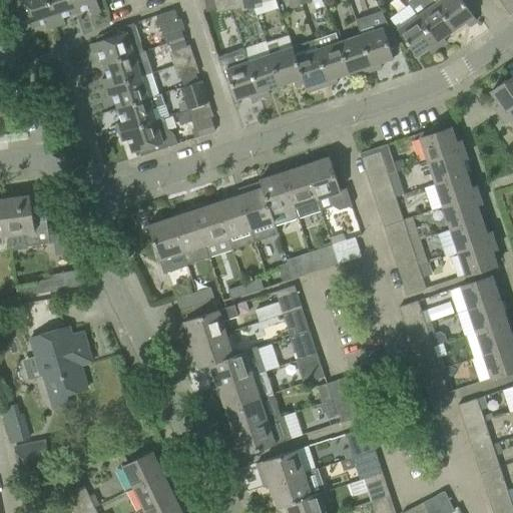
[(55,26),(46,0),(8,0),(14,17),(26,13),(31,28),(44,24),(46,29),(55,26)]
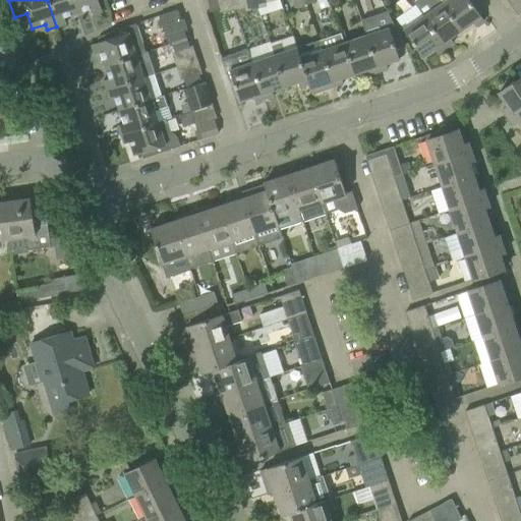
[(76,13),(71,0),(47,0),(56,26),(65,23),(64,18),(76,13)]
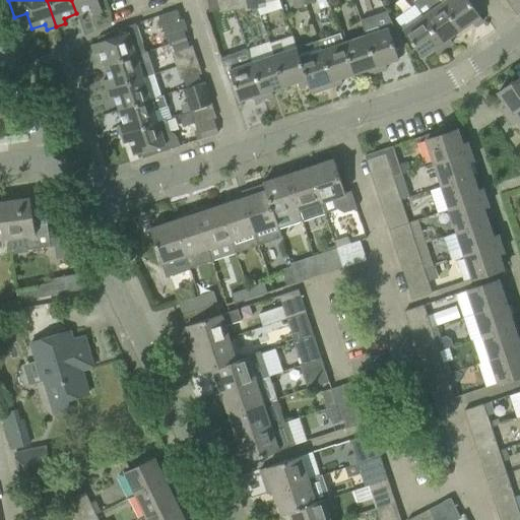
[(102,12),(96,0),(71,0),(76,13),(89,9),(91,15),(102,12)]
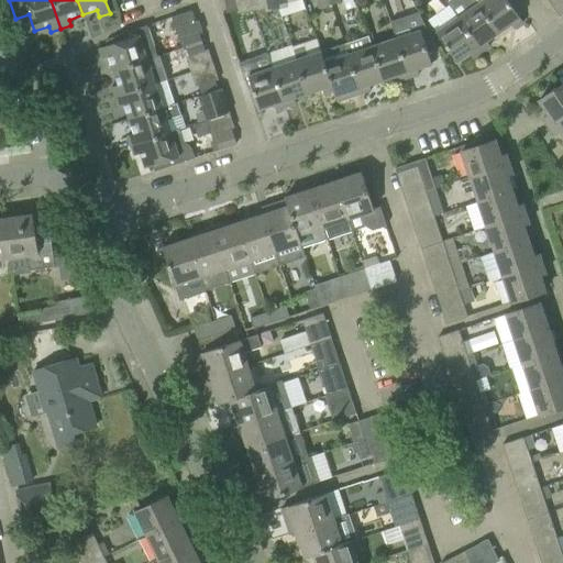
[(235,11),(233,0),(223,0),(227,13),(235,11)]
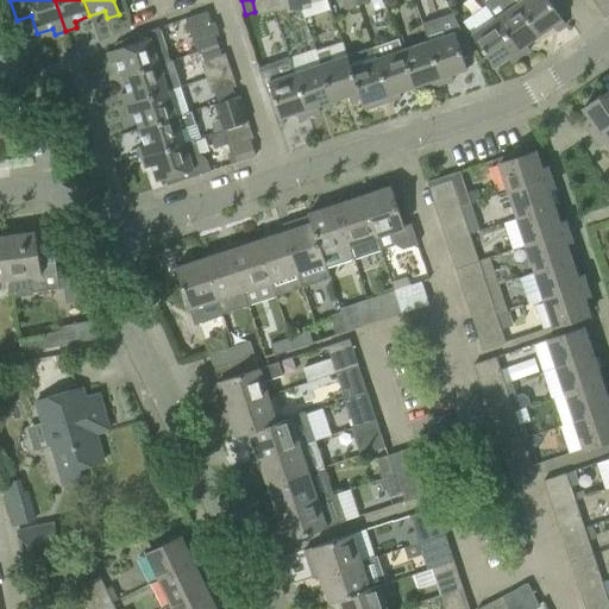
[(539,36),(516,4),(514,0),(487,0),(483,2),(495,19),(520,56),(529,50),(526,45),(539,36)]
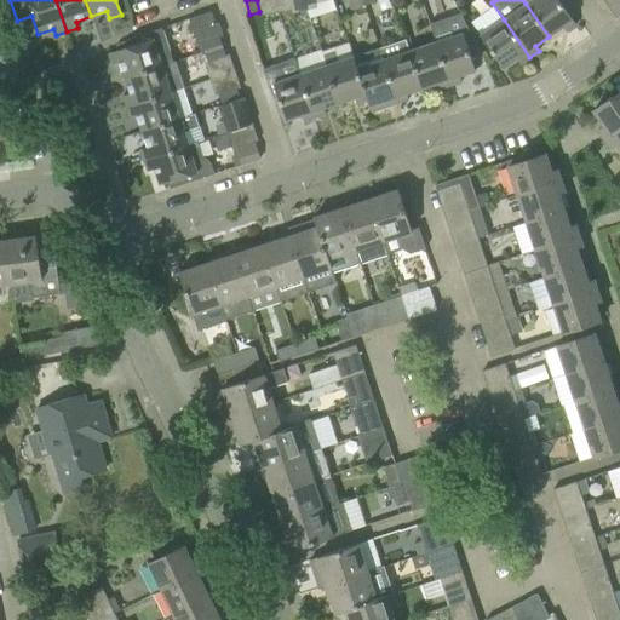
[(557,0),(530,0),(529,1),(526,4),(549,36),(562,27),(566,33),(575,26),(557,0)]
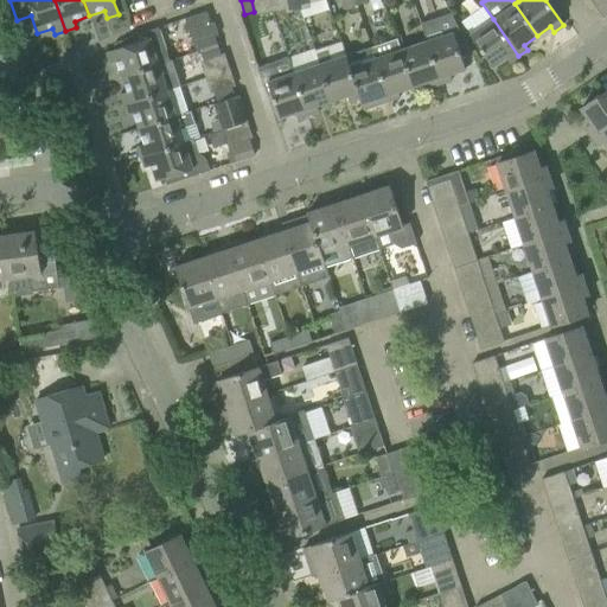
[(606,0),(589,0),(602,18),(606,14),(606,0)]
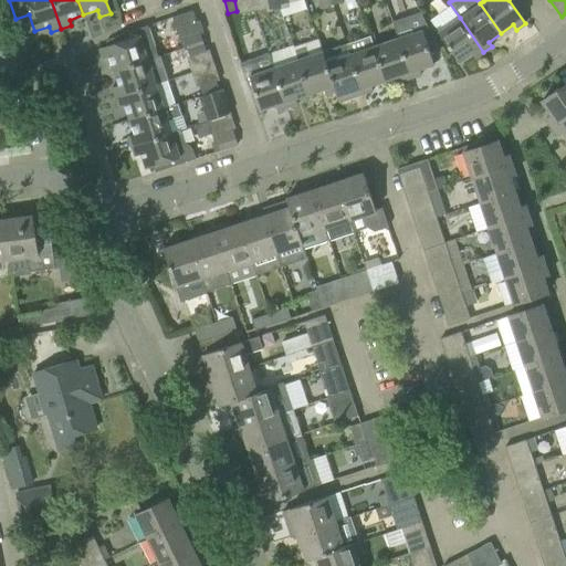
[(196,21),(191,11),(171,18),(179,41),(184,40),(186,48),(202,42),(200,34),(203,33),(199,20),(196,21)]
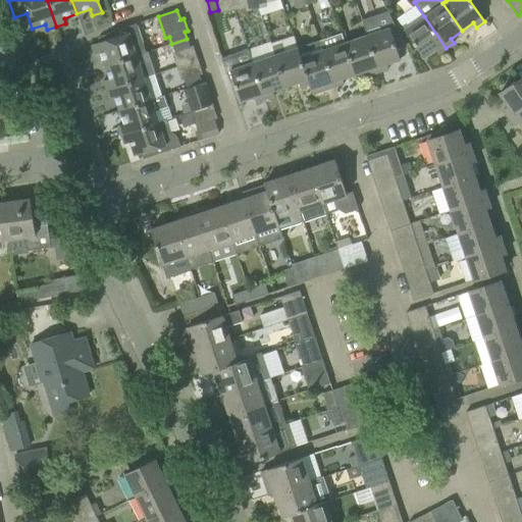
[(446,48),(424,16),(404,31),(423,58),(434,50),(437,54),(446,48)]
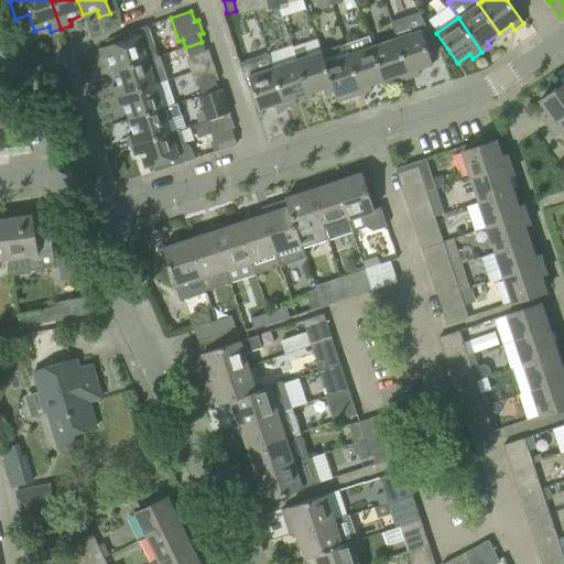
[(156,56),(147,25),(131,31),(123,34),(126,40),(98,49),(101,60),(108,57),(112,72),(156,56)]
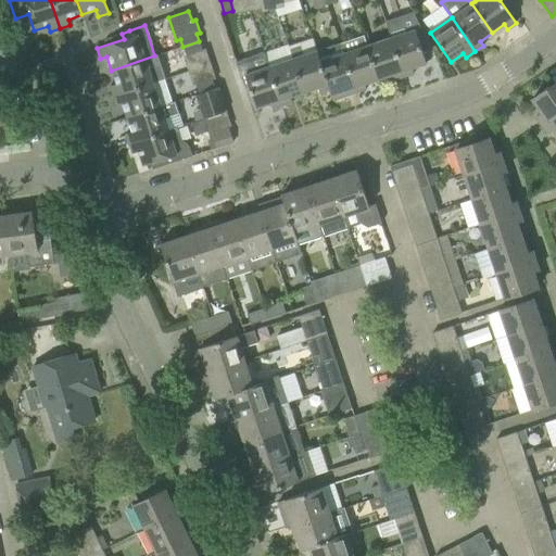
[(426,64),(419,43),(415,29),(390,38),(403,77),(413,74),(412,68),(426,64)]
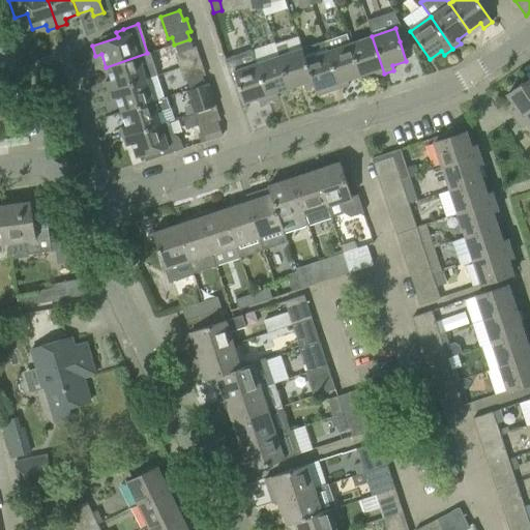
[(384,74),(372,36),(350,43),(360,76),(374,71),(375,77),(384,74)]
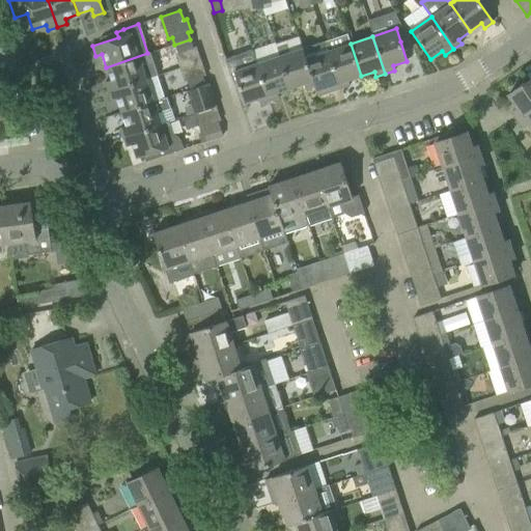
[(193,48),(190,39),(174,45),(177,53),(193,48)]
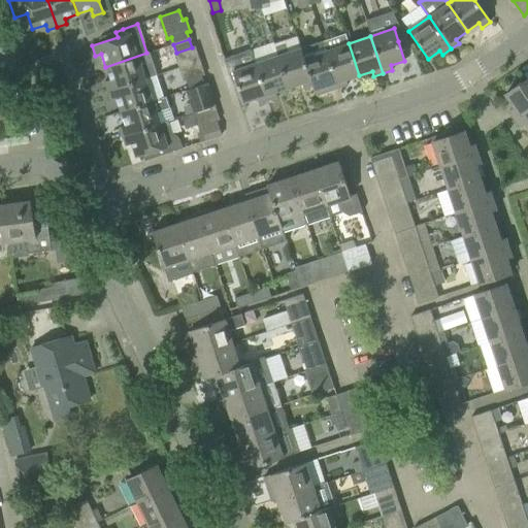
[(338,88),(326,51),(323,41),(300,48),(304,58),(303,58),(312,86),(311,86),(314,91),(315,90),(316,95),(338,88)]
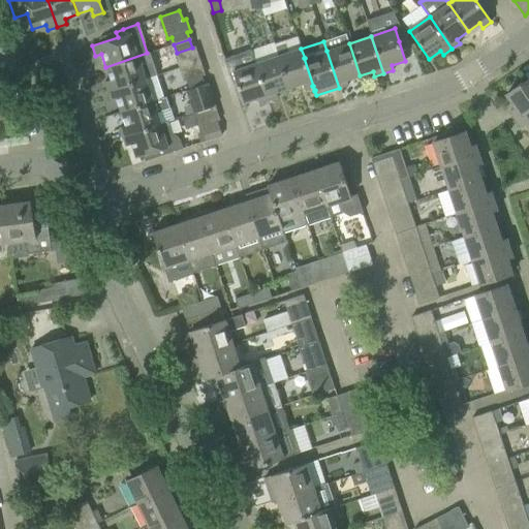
[(305,58),(301,49),(288,53),(285,43),(275,48),(278,56),(288,88),(302,84),(304,89),(312,86),(313,86),(304,58),(305,58)]
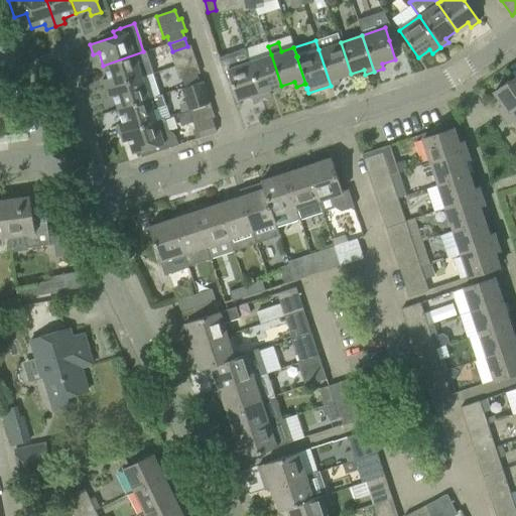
[(351,74),(341,42),(318,49),(331,86),(340,83),(338,78),(351,74)]
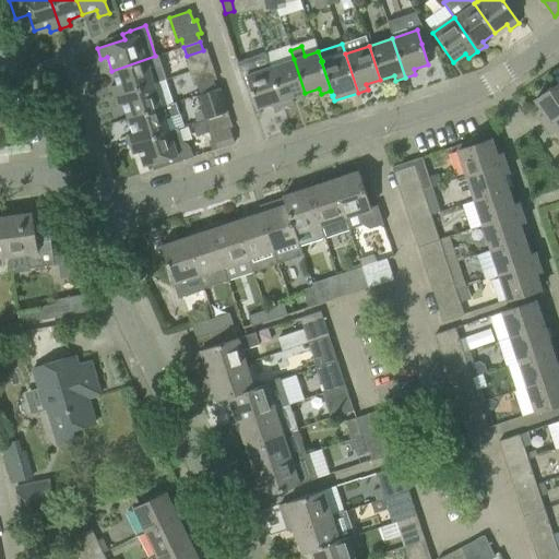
[(165,80),(162,67),(157,56),(155,56),(111,71),(116,85),(110,86),(114,97),(153,84),(165,80)]
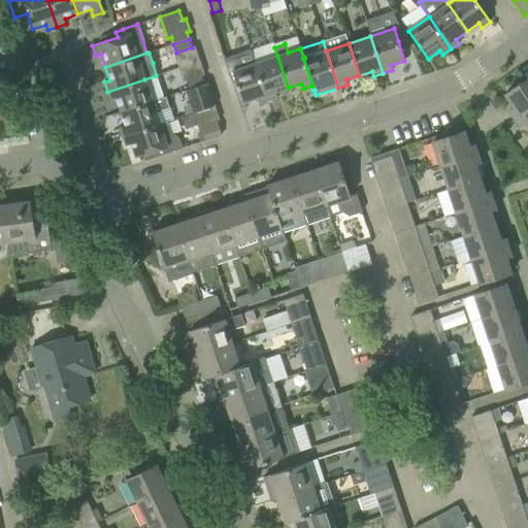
[(288,88),(277,56),(255,64),(267,100),(276,97),(275,92),(288,88)]
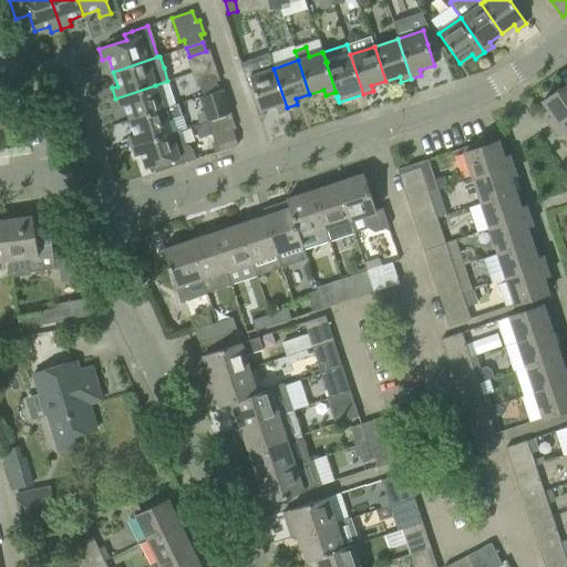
[(287,107),(274,69),(249,76),(260,111),(275,105),(277,112),(287,107)]
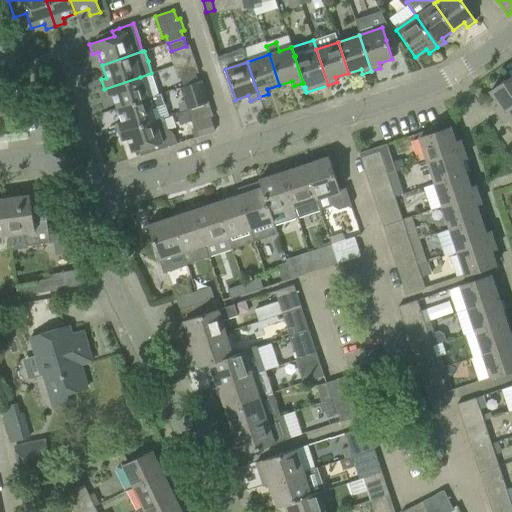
[(151,73),(140,77),(104,89),(107,98),(112,96),(117,109),(148,98),(147,97),(158,94),(151,73)]
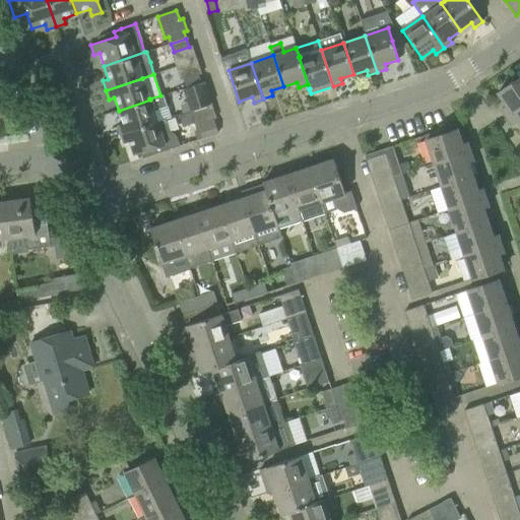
[(201,82),(198,75),(183,80),(185,87),(201,82)]
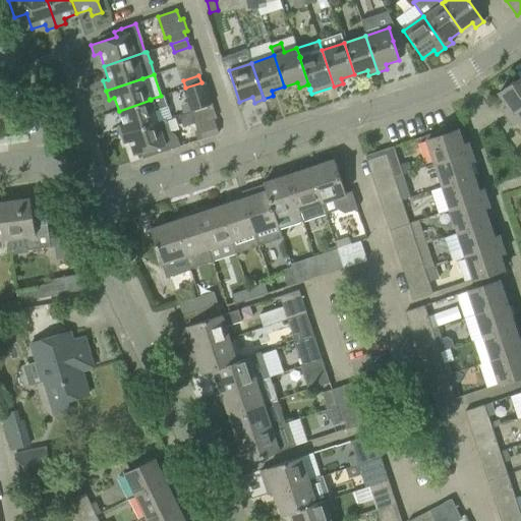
[(508,117),(520,107),(520,76),(498,94),(507,106),(503,109),(508,117)]
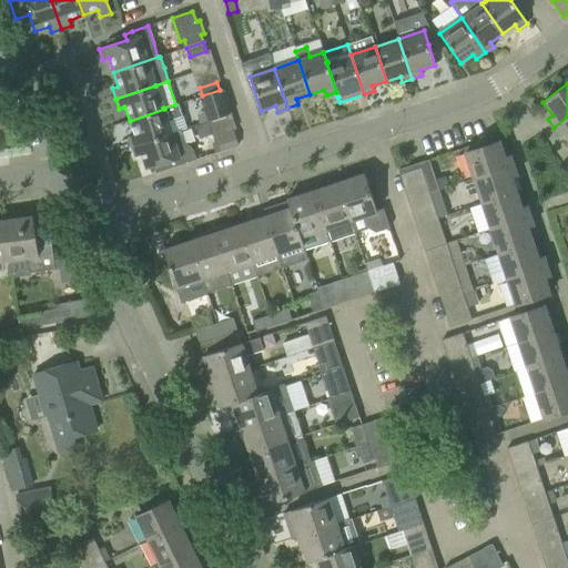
[(208,122),(231,114),(223,89),(220,90),(202,95),(200,97),(208,122)]
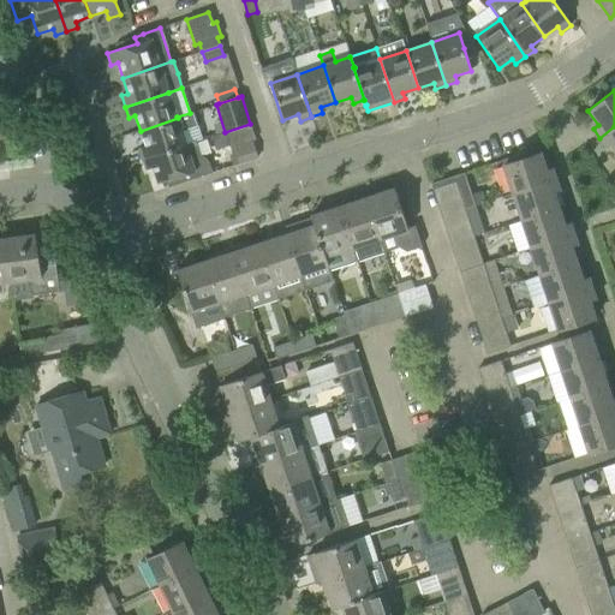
[(186,144),(181,132),(198,126),(193,112),(190,113),(177,117),(178,118),(141,131),(145,145),(138,148),(142,159),(186,144)]
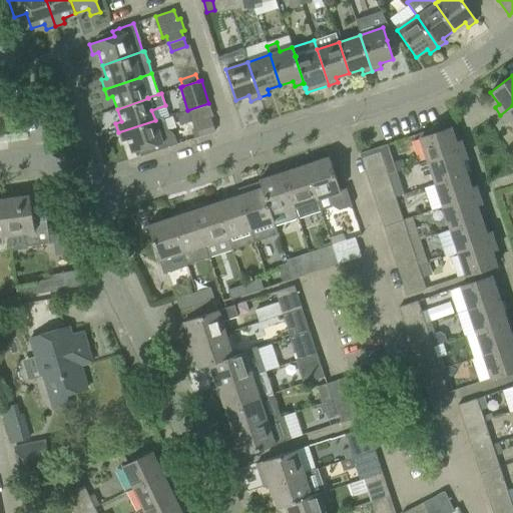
[(212,116),(208,103),(187,110),(192,123),(194,131),(197,129),(199,136),(214,131),(209,117),(212,116)]
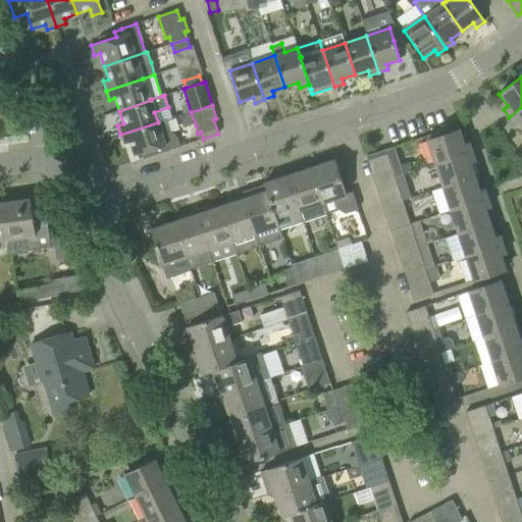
[(521,107),(509,117),(514,125),(519,122),(521,126),(521,107)]
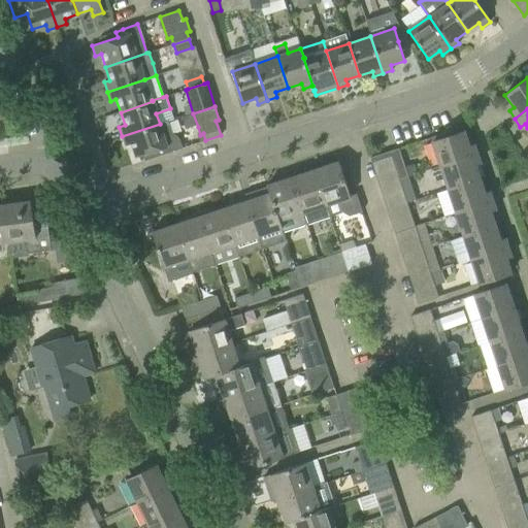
[(167,122),(160,125),(160,124),(122,136),(125,146),(131,144),(135,158),(142,156),(144,161),(183,149),(179,139),(173,134),(171,134),(167,122)]
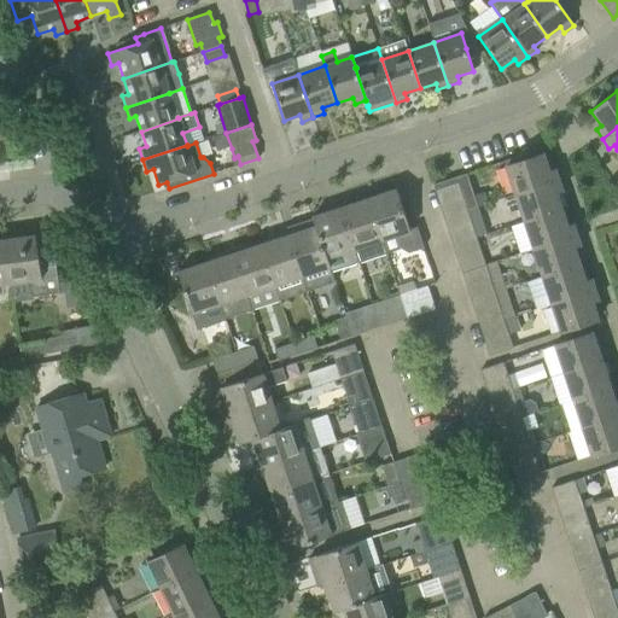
[(503,161),(514,194),(558,180),(554,169),(548,170),(543,153),(529,158),(526,153),(503,161)]
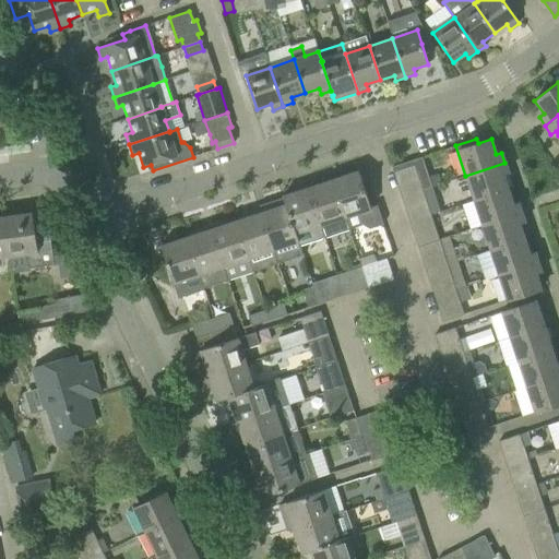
[(421,162),(393,171),(401,197),(430,187),(421,162)]
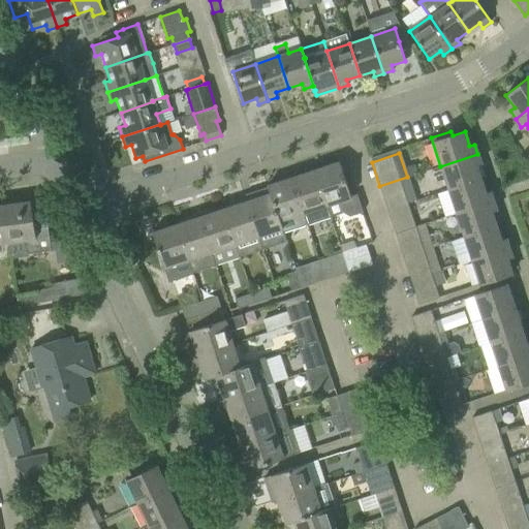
[(480,163),(477,154),(440,166),(448,190),(480,179),(475,165),(480,163)]
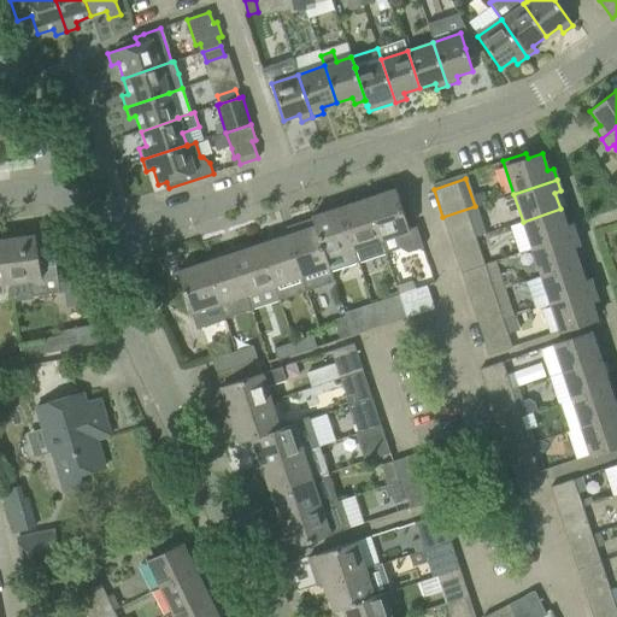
[(409,229),(403,212),(395,189),(366,198),(385,253),(401,247),(407,252),(422,246),(416,227),(409,229)]
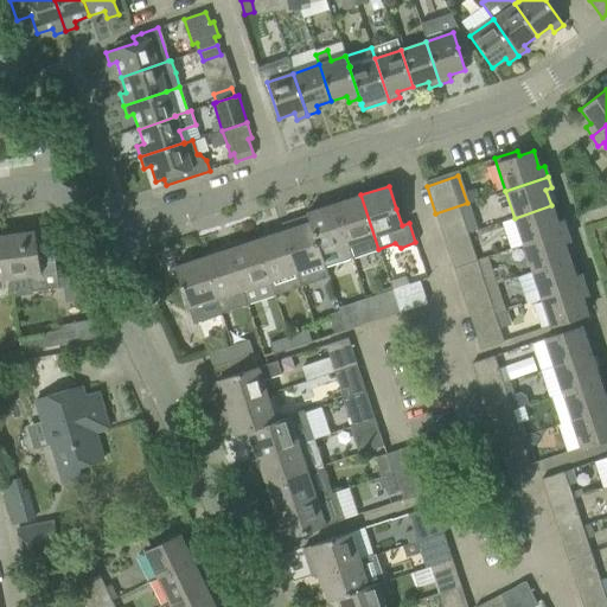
[(378,249),(360,195),(334,204),(347,244),(351,257),(378,249)]
